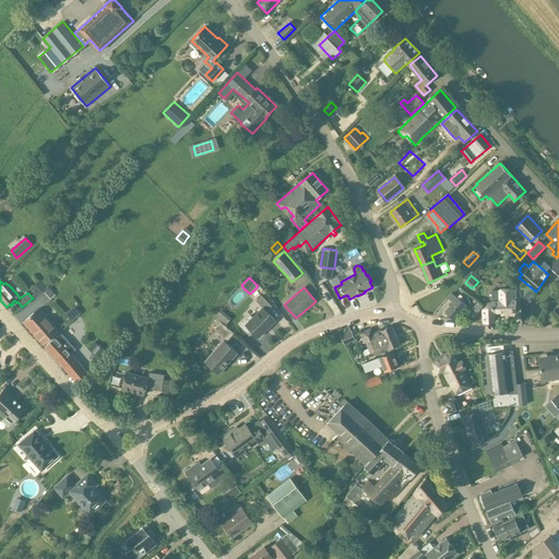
[(55,295),(49,288),(45,293),(50,298),(55,295)]
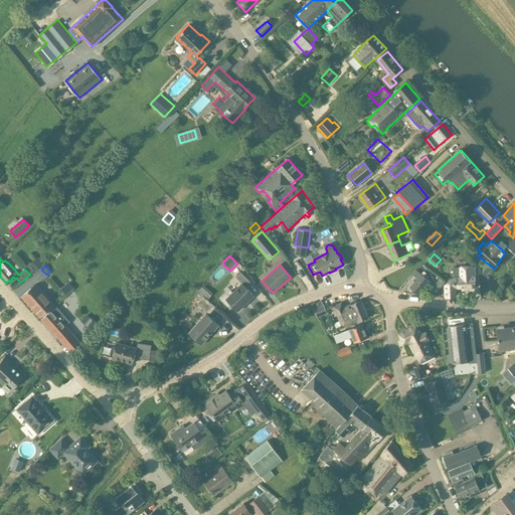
[(476,268),(460,268),(453,268),(454,279),(450,280),(446,284),(446,298),(456,297),(456,288),(477,287),(476,268)]
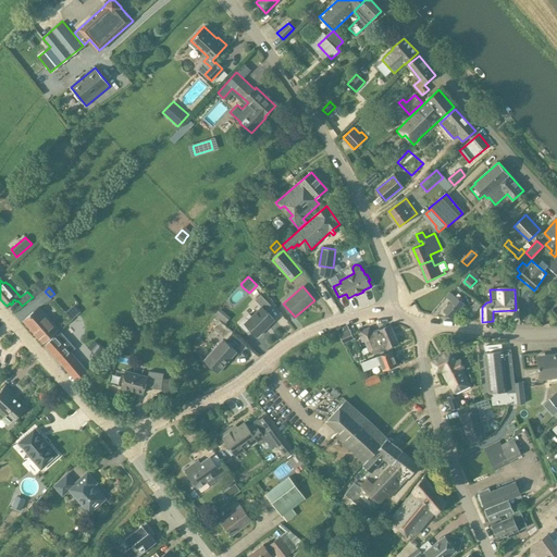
[(456,297),(450,292),(446,296),(452,301),(444,311),(453,319),(458,313),(459,316),(467,307),(461,301),(463,300),(460,298),(459,299),(456,297)]
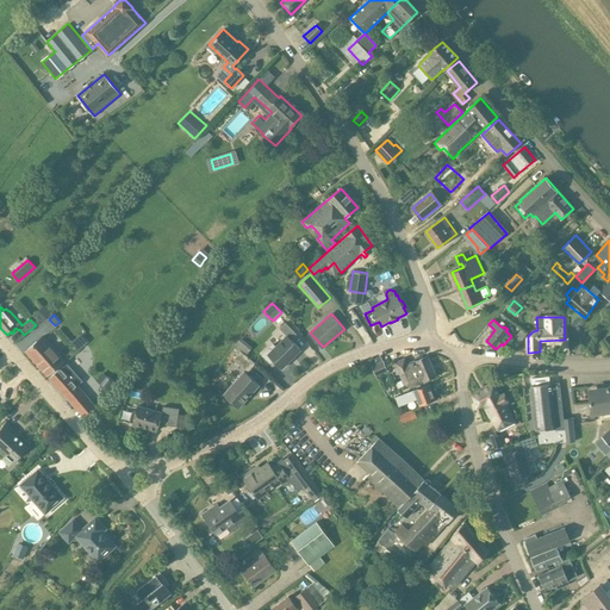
[(287,336),(275,347),(273,344),(262,354),(273,365),(277,361),(282,368),(302,349),(291,340),(297,334),(286,322),(280,329),(287,336)]
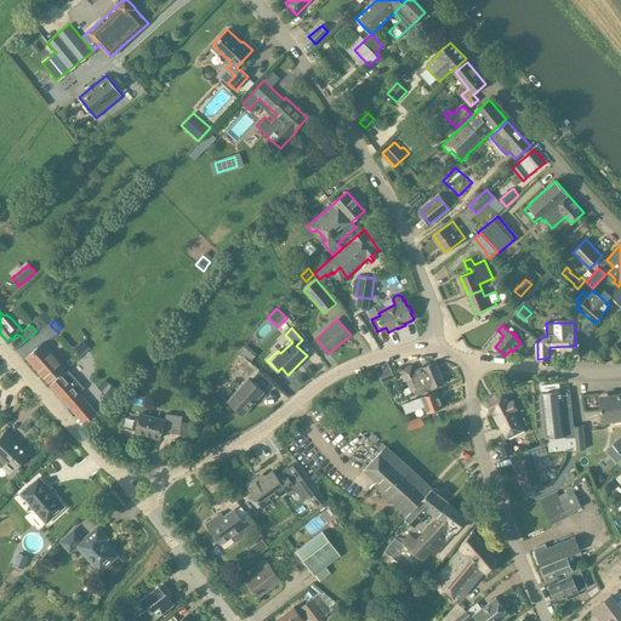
[(528,352),(536,340),(530,335),(522,347),(528,352)]
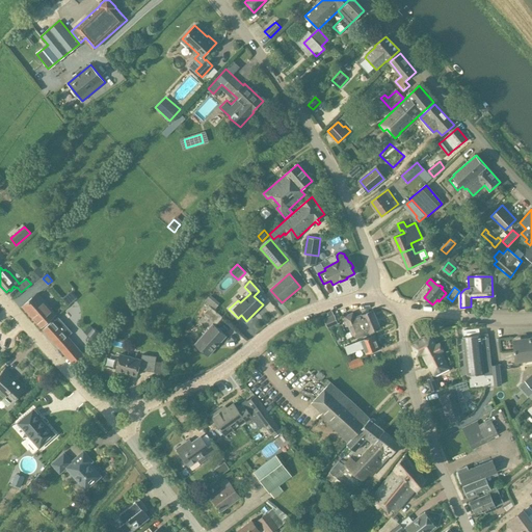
[(76,298),(71,292),(62,299),(69,304),(76,298)]
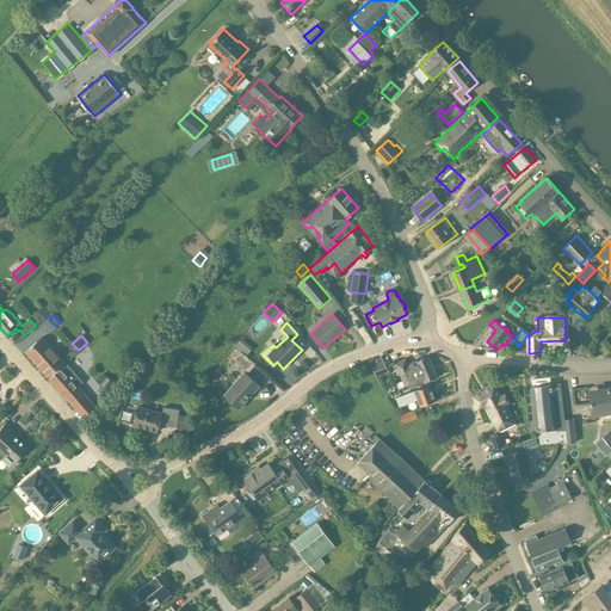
[(26,352),(48,376),(65,360),(43,337),(26,352)]
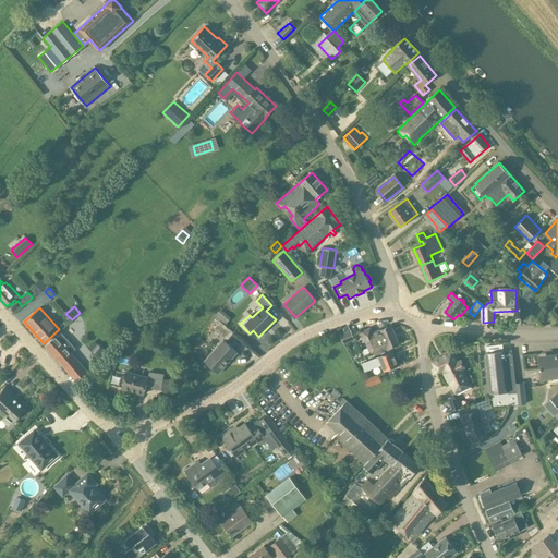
[(231,317),(220,308),(215,316),(225,325),(231,317)]
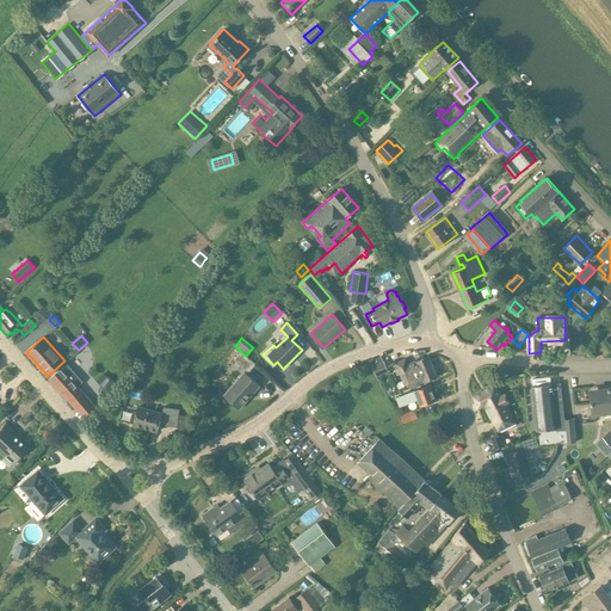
[(255,364),(241,352),(234,360),(248,374),(255,364)]
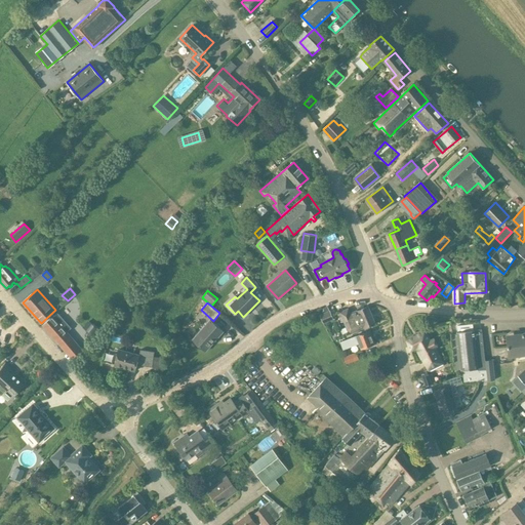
[(364,327),(375,323),(368,306),(357,310),(350,313),(348,308),(339,312),(350,333),(365,327),(364,327)]
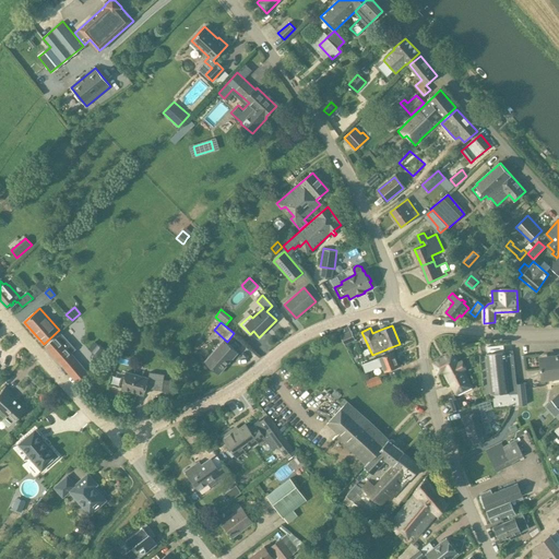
[(352,330),(341,335),(344,344),(355,339),(352,330)]
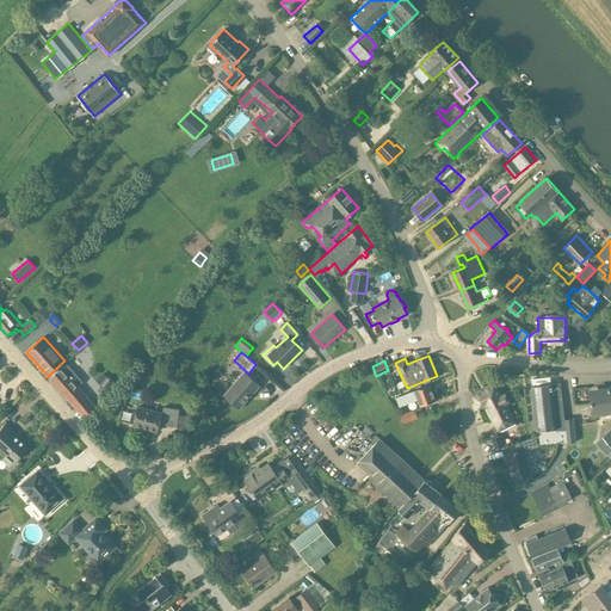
[(60,369),(50,378),(66,396),(71,393),(73,396),(69,400),(85,418),(96,407),(78,387),(82,382),(67,364),(61,369),(60,369)]
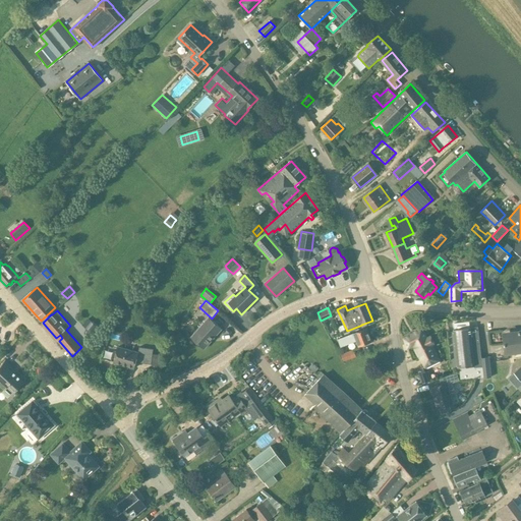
[(205,348),(222,329),(209,317),(191,337),(205,348)]
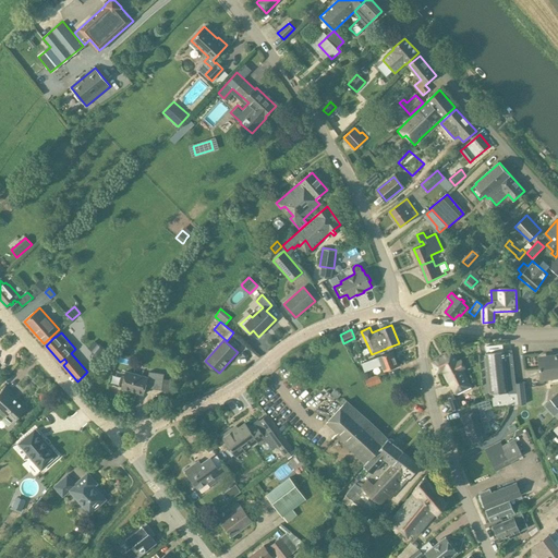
[(99,344),(93,353),(98,358),(105,348),(99,343),(99,344)]
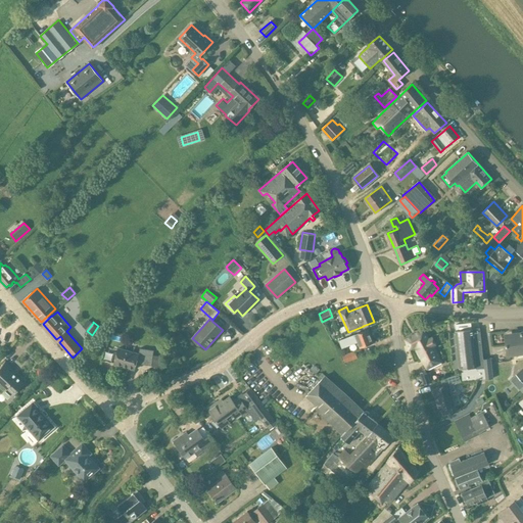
[(456,332),(450,333),(455,370),(460,369),(460,370),(461,370),(462,380),(477,379),(476,370),(484,369),(483,360),(480,334),(480,328),(471,329),(470,323),(456,325),(457,332),(456,332)]
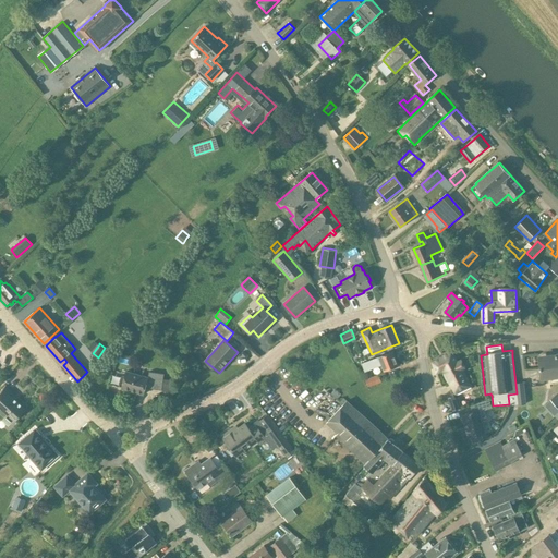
[(378,356),(372,360),(361,363),(365,372),(383,365),(385,371),(398,365),(392,351),(378,356)]
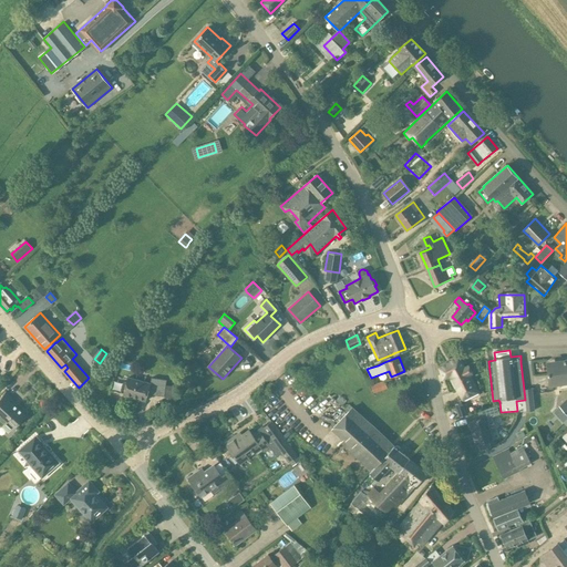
[(473,372),(470,366),(468,364),(465,366),(460,357),(439,368),(444,379),(451,377),(457,389),(459,390),(464,402),(480,394),(470,374),(473,372)]
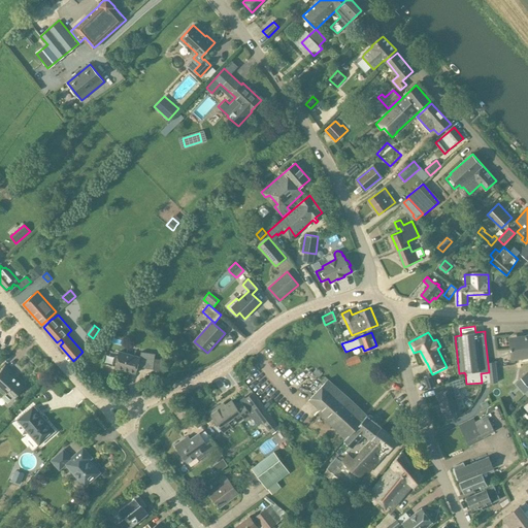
[(513,358),(527,356),(527,334),(523,335),(524,338),(510,340),(513,358)]
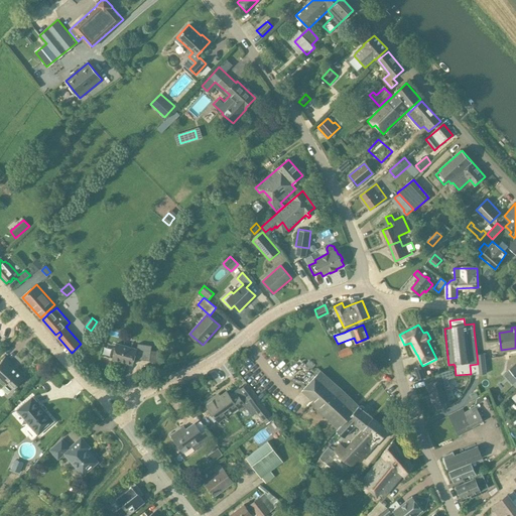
[(132,365),(134,359),(149,361),(152,346),(138,344),(137,349),(117,343),(116,348),(113,347),(111,354),(114,355),(113,359),(132,365)]
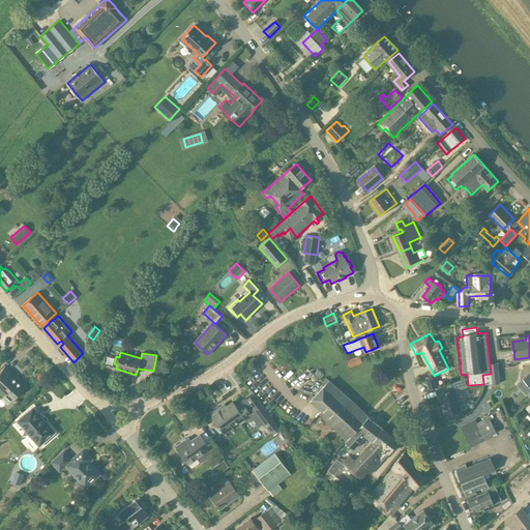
[(350,369),(362,363),(359,355),(347,360),(350,369)]
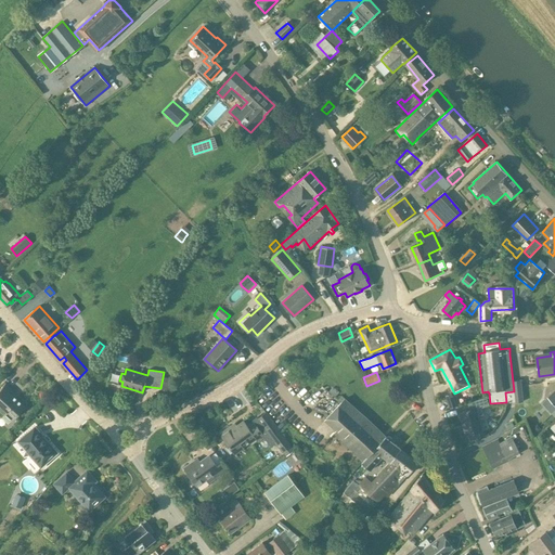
[(523,381),(513,382),(514,391),(515,403),(524,402),(523,391),(521,382),(523,381)]
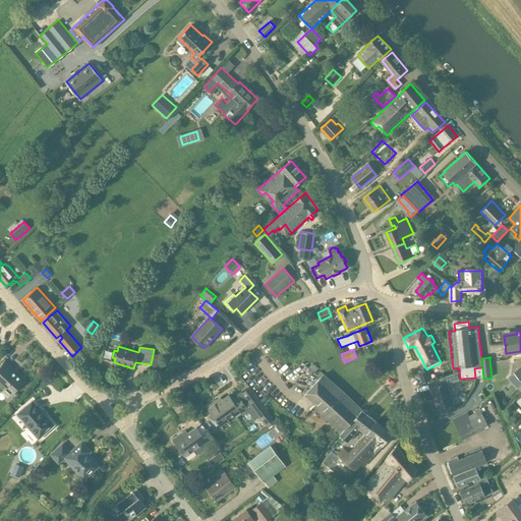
[(5,360),(0,364),(0,386),(10,395),(22,382),(8,368),(11,365),(5,360)]
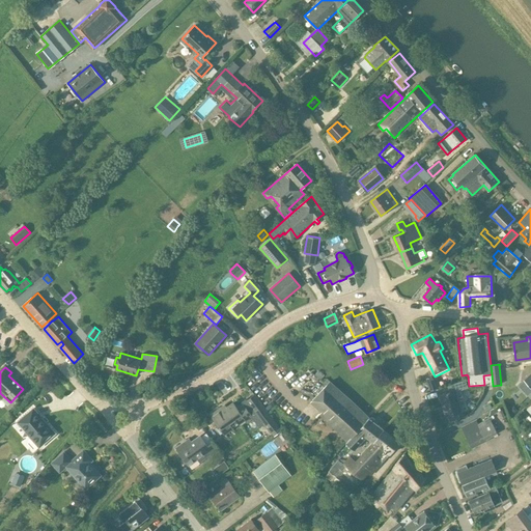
[(530,372),(524,380),(525,381),(522,383),(530,391),(530,372)]
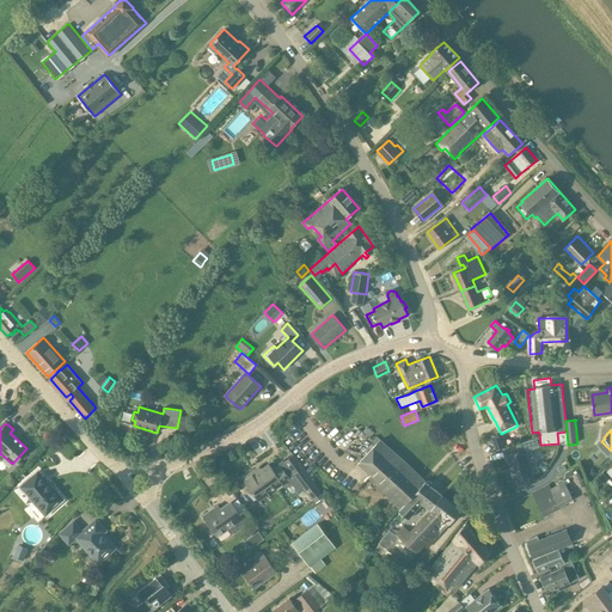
[(497,451),(502,448),(497,434),(493,436),(497,451)]
